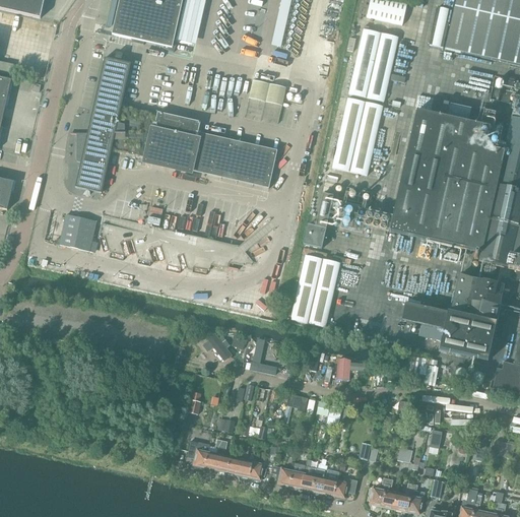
[(0,0),(0,7),(40,16),(43,0),(0,0)]
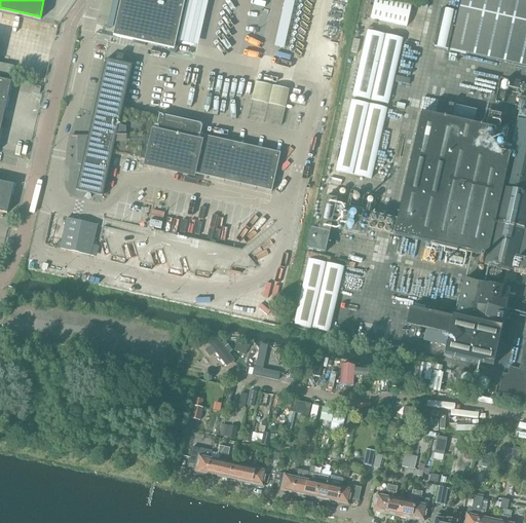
[(119,0),(113,33),(134,37),(133,40),(134,40),(145,42),(145,43),(146,40),(165,44),(164,46),(175,50),(178,43),(175,42),(184,0),(119,0)]
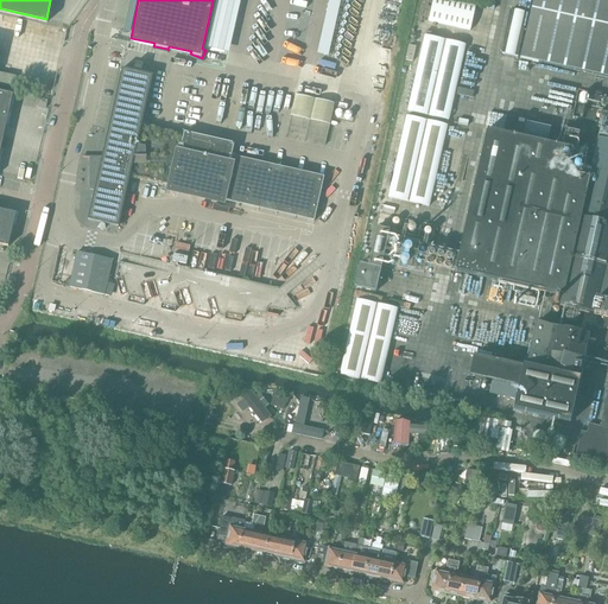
[(215,0),(206,44),(229,50),(239,0),(215,0)]
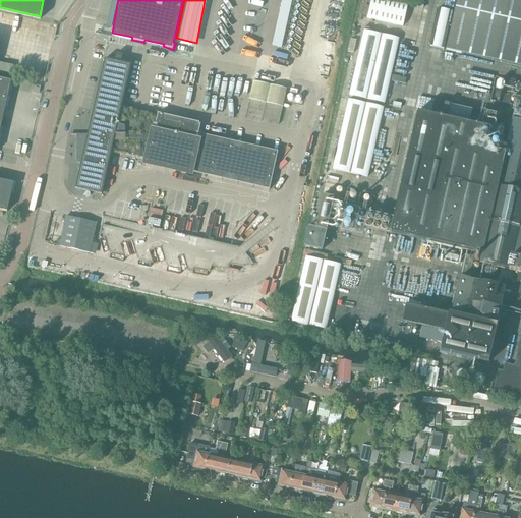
[(280,0),(272,43),(281,45),(290,0),(280,0)]
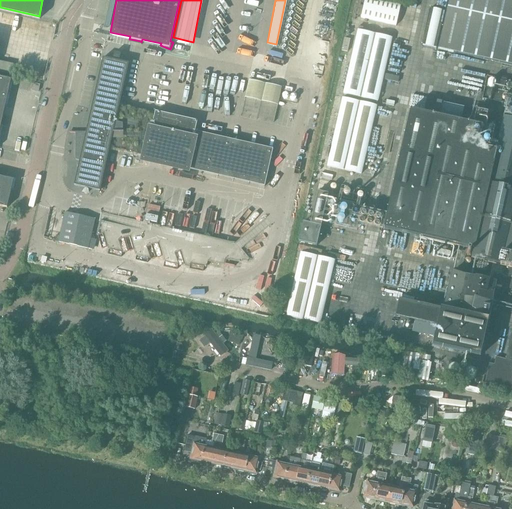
[(400,2),(392,0),(363,0),(360,15),(395,23),(400,2)]
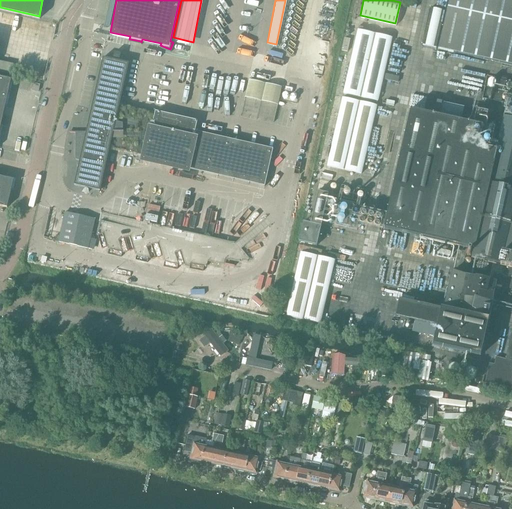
[(447,0),(438,46),(511,62),(511,0),(447,0)]
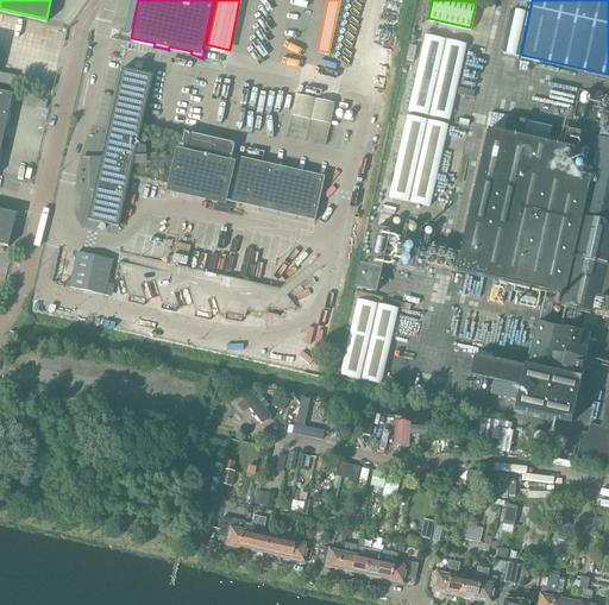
[(408,108),(449,117),(466,42),(425,32),(408,108)]
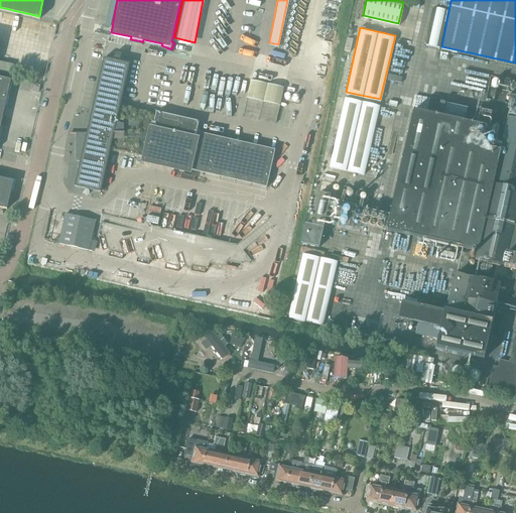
[(344,48),(350,49),(353,37),(347,35),(344,48)]
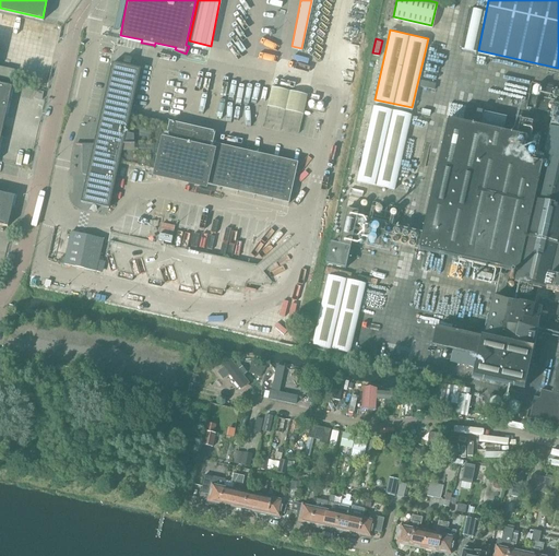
[(100,135),(102,135),(102,141),(76,141),(76,142),(83,142),(83,172),(86,173),(81,200),(108,205),(119,161),(157,169),(157,170),(288,201),(298,160),(213,141),(215,129),(181,121),(169,119),(168,120),(130,111),(140,67),(130,64),(131,56),(125,55),(122,62),(111,60),(98,119),(102,120),(102,131),(100,131),(99,131),(99,132),(99,133),(99,134),(100,135)]
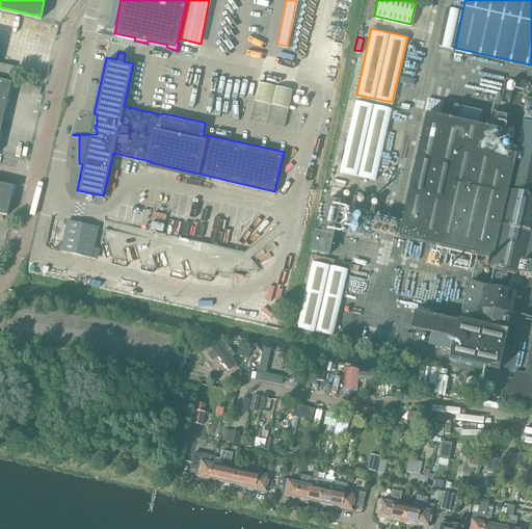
[(453,60),(466,63),(467,57),(454,55),(453,60)]
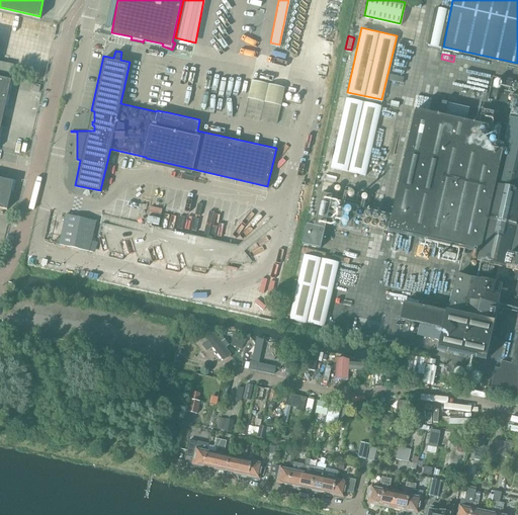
[(0,70),(10,73),(13,62),(0,59),(0,70)]
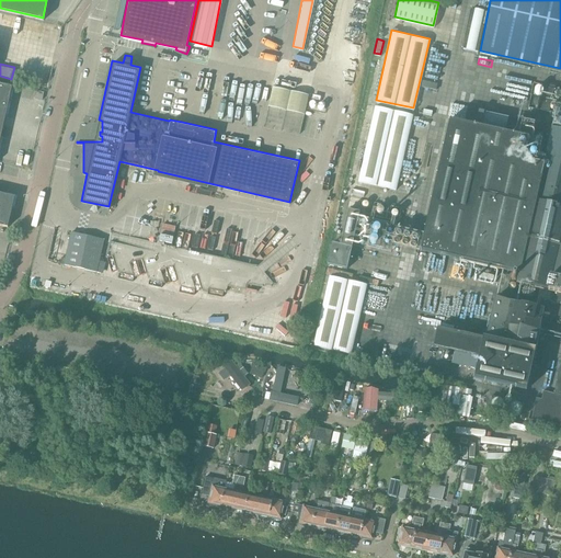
[(527,104),(560,112),(560,104),(560,86),(533,79),(527,104)]
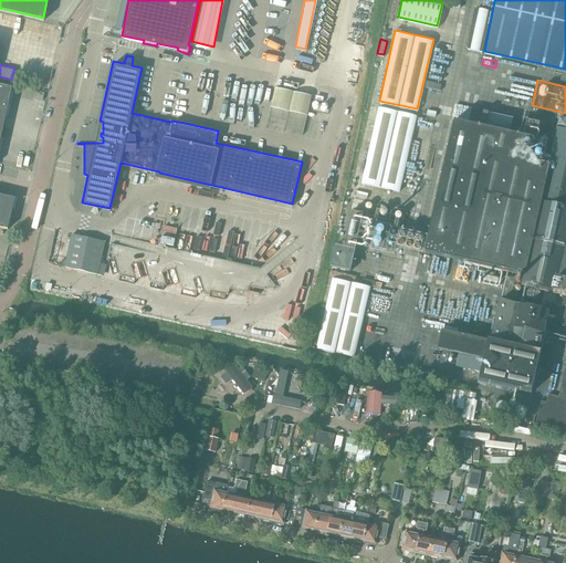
[(0,135),(0,136),(12,85),(0,82),(0,135)]
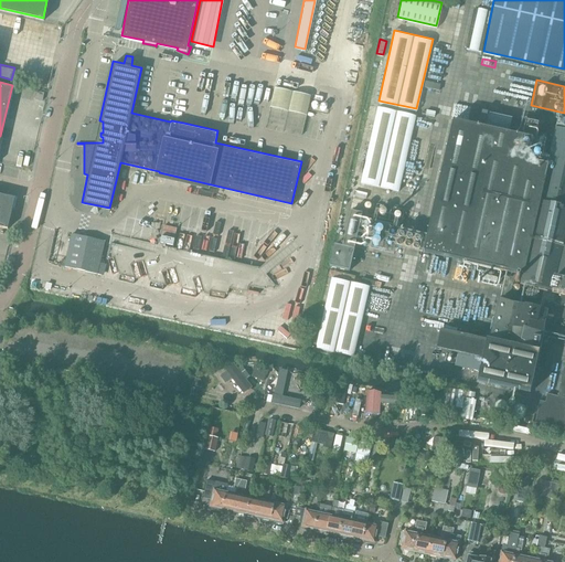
[(270,105),(306,113),(310,93),(275,85),(270,105)]
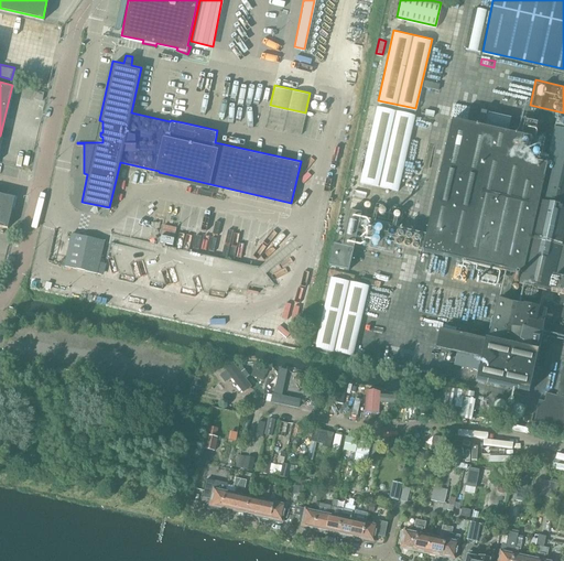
[(33,95),(42,97),(44,90),(35,88),(33,95)]
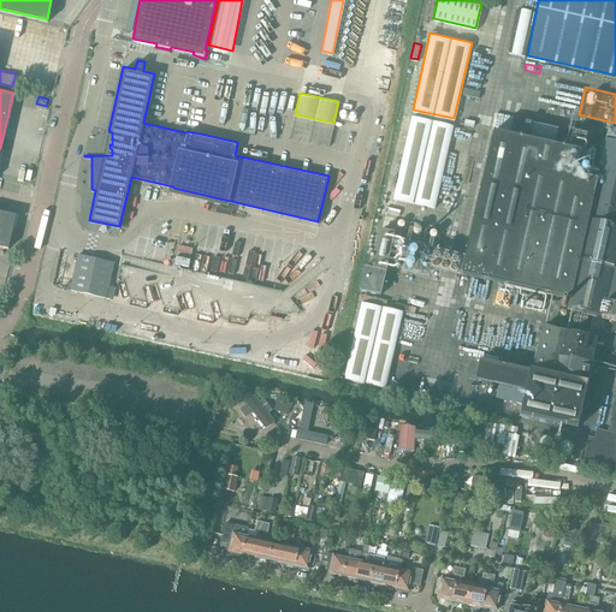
[(434,206),(452,124),(412,114),(394,196),(434,206)]
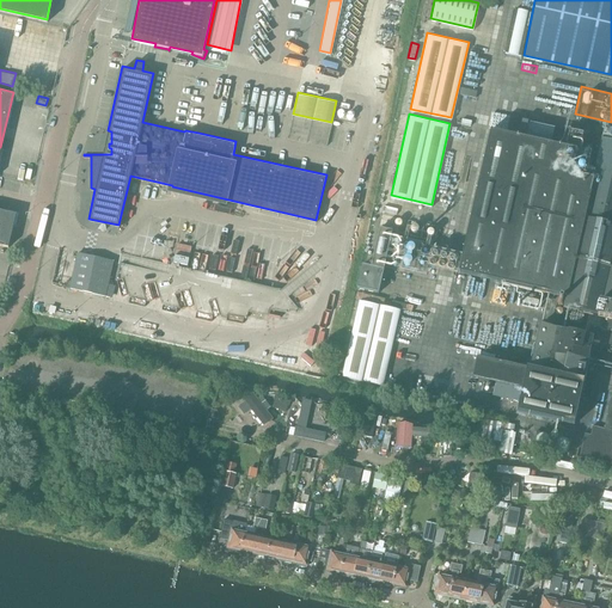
[(564,126),(561,142),(580,146),(583,130),(564,126)]
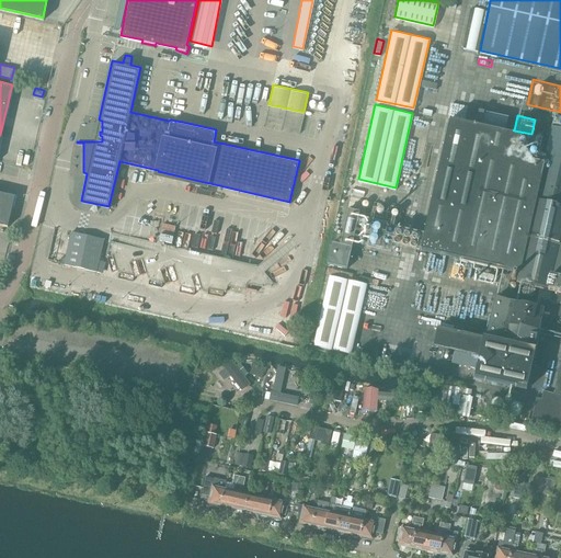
[(449,117),(420,248),(519,270),(516,280),(548,287),(547,287),(552,288),(550,298),(560,300),(560,295),(560,126),(551,125),(544,161),(524,157),(528,136),(449,117)]
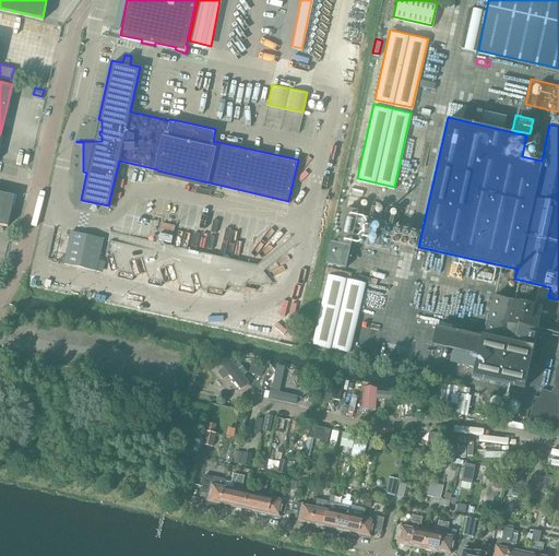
[(8,224),(14,193),(1,190),(0,194),(0,222),(4,223),(8,224)]
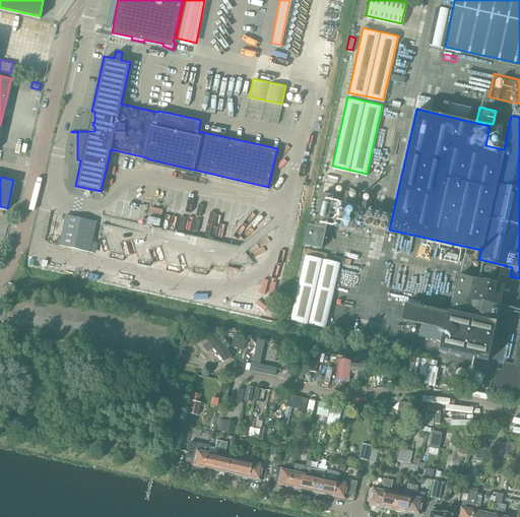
[(315,224),(308,222),(303,243),(321,247),(326,225),(332,198),(333,194),(322,192),(315,224)]
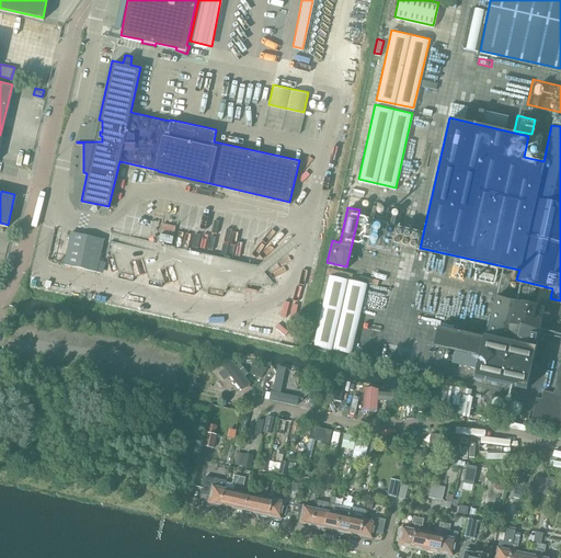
[(422,231),(413,229),(373,220),(374,217),(358,214),(352,243),(366,247),(367,243),(390,249),(391,243),(409,247),(418,249),(422,231)]
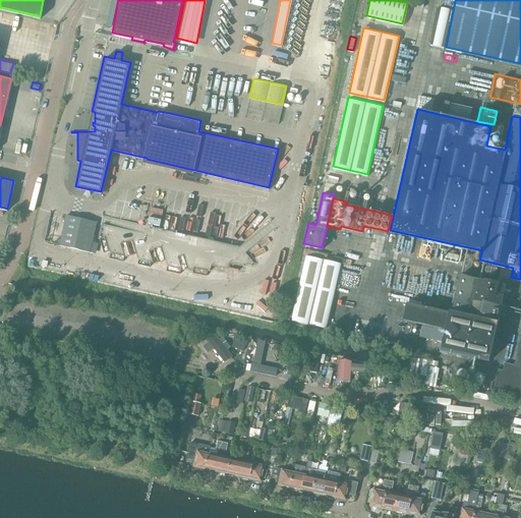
[(56,242),(93,250),(96,240),(92,239),(96,220),(66,213),(60,237),(57,236),(56,242)]
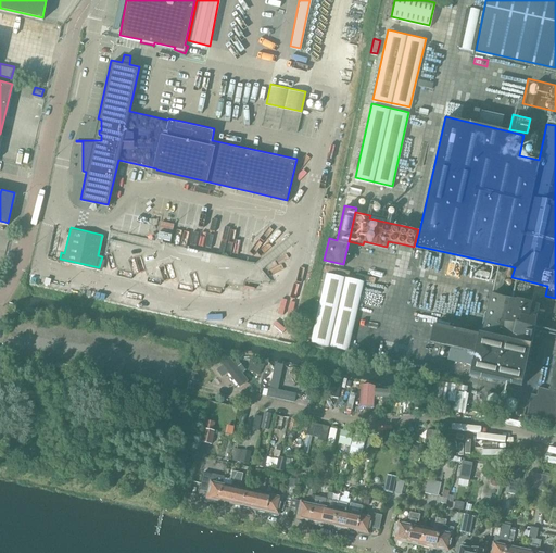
[(363,279),(326,272),(311,340),(348,349),(363,279)]
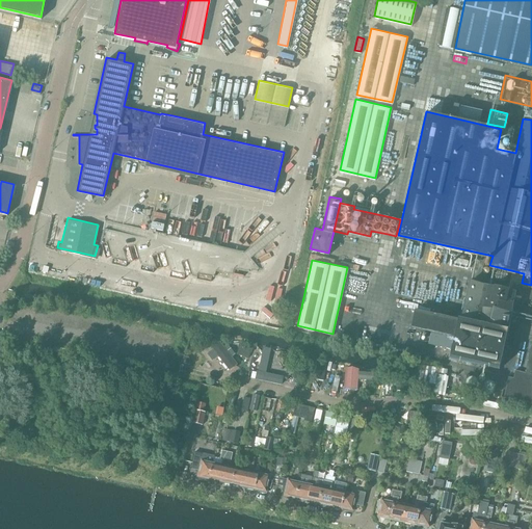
[(70,276),(85,280),(86,273),(71,270),(70,276)]
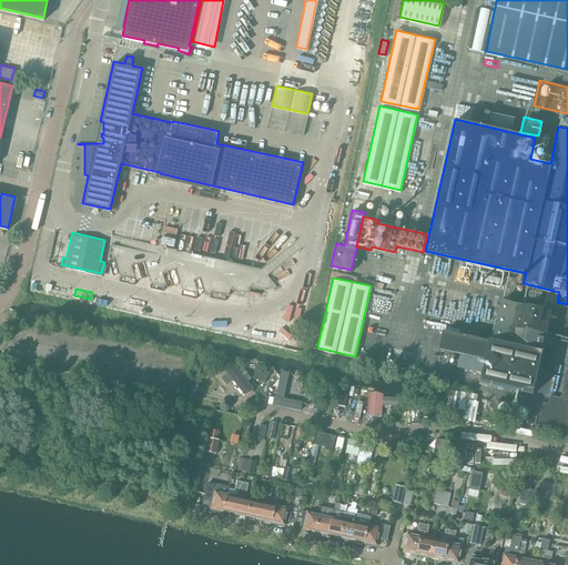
[(457,365),(482,371),(479,380),(533,392),(540,355),(548,356),(551,342),(544,341),(550,310),(500,300),(492,340),(442,329),(438,347),(459,352),(457,365)]
